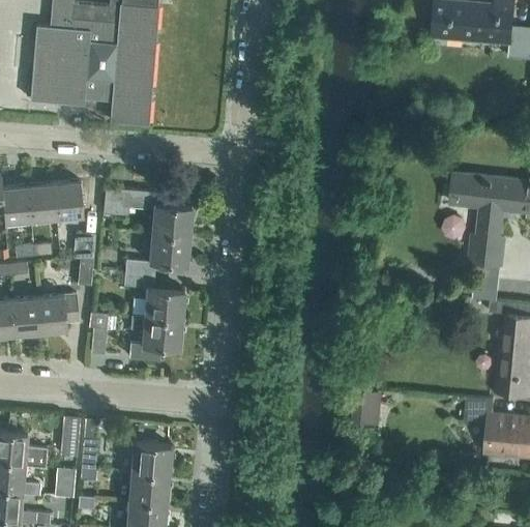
[(148,124),(157,6),(156,6),(122,3),(122,0),(110,0),(110,6),(72,3),(72,0),(51,0),(50,26),(35,25),(29,99),(83,104),(84,98),(112,101),(110,121),(148,124)]
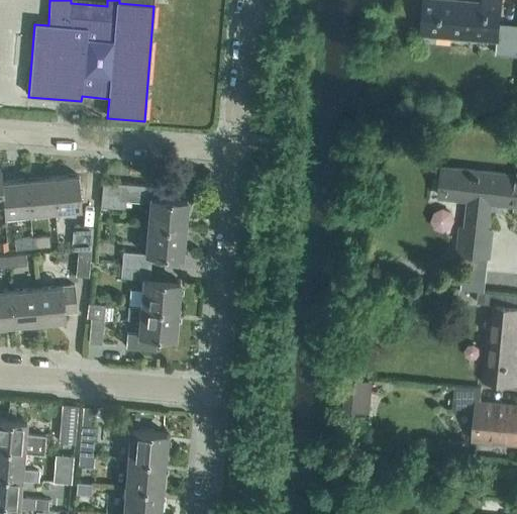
[(516,27),(499,26),(501,0),(483,0),(483,7),(455,5),(455,3),(424,1),(421,36),(497,42),(496,57),(516,59),(516,27)]
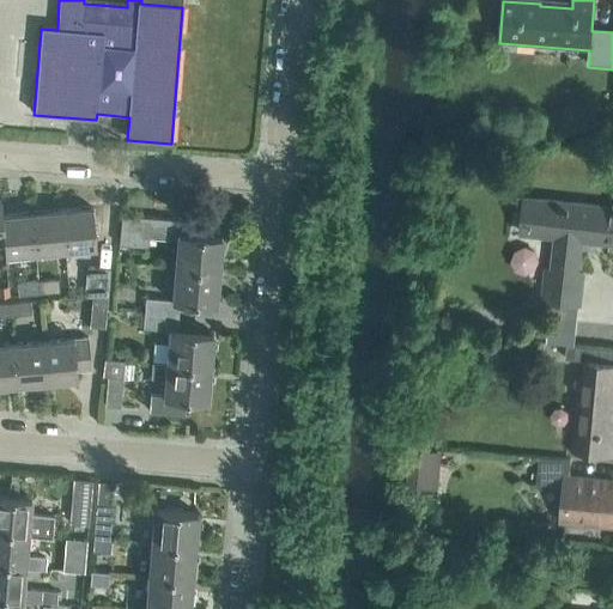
[(612,245),(612,211),(526,201),(522,232),(556,236),(552,274),(546,273),(542,302),(580,306),(583,278),(577,276),(581,243),(612,245)]
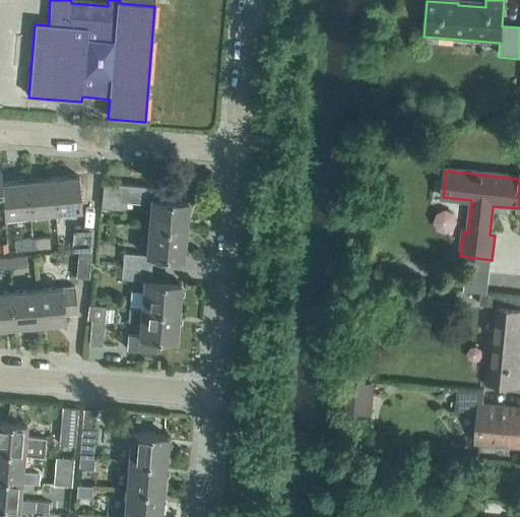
[(78,178),(52,180),(55,213),(81,211),(78,178)]
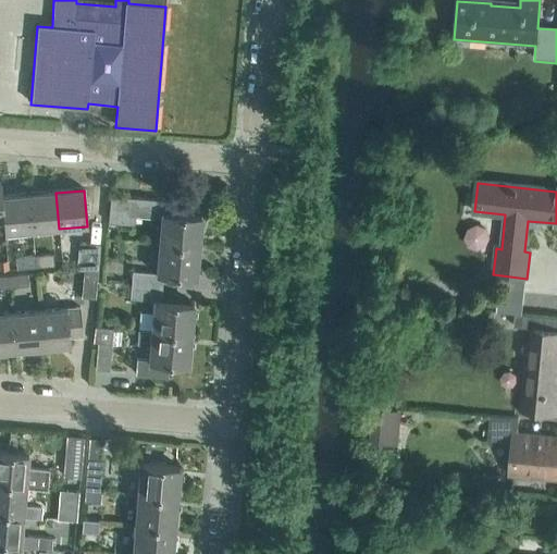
[(59,229),(56,193),(28,196),(32,232),(59,229)]
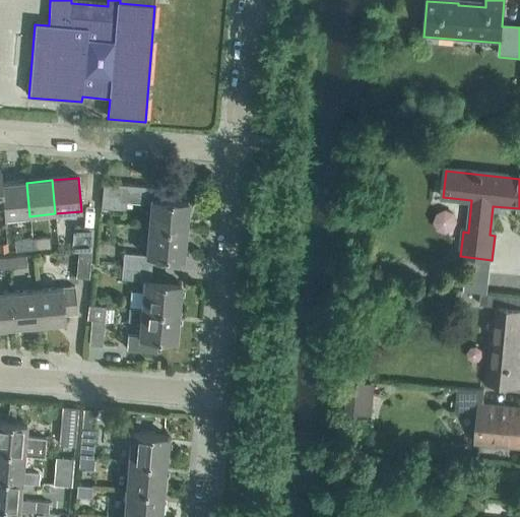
[(26,183),(2,185),(1,185),(3,205),(2,205),(3,218),(29,216),(26,183)]
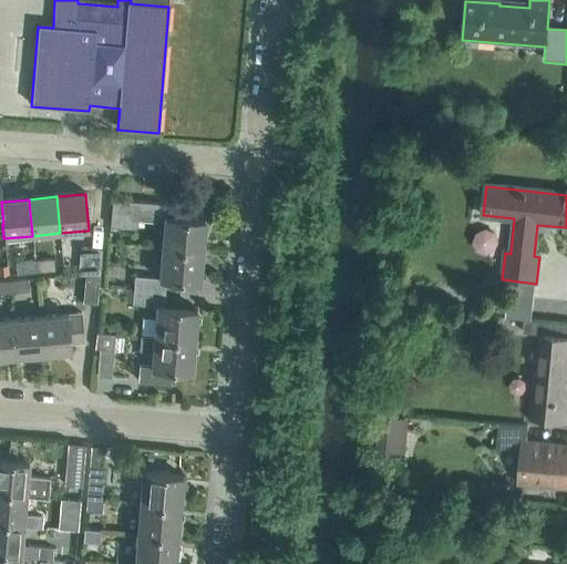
[(156,224),(157,205),(112,201),(110,228),(136,231),(137,222),(156,224)]
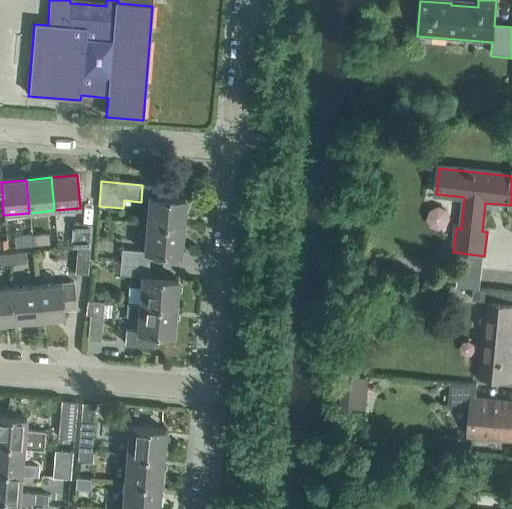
[(166,187),(142,185),(141,202),(148,202),(146,225),(182,228),(184,200),(165,198),(166,187)]
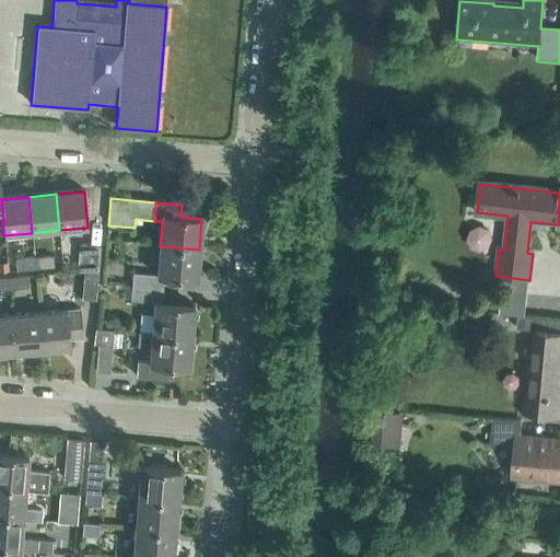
[(97,275),(100,248),(80,246),(78,273),(84,274),(97,275)]
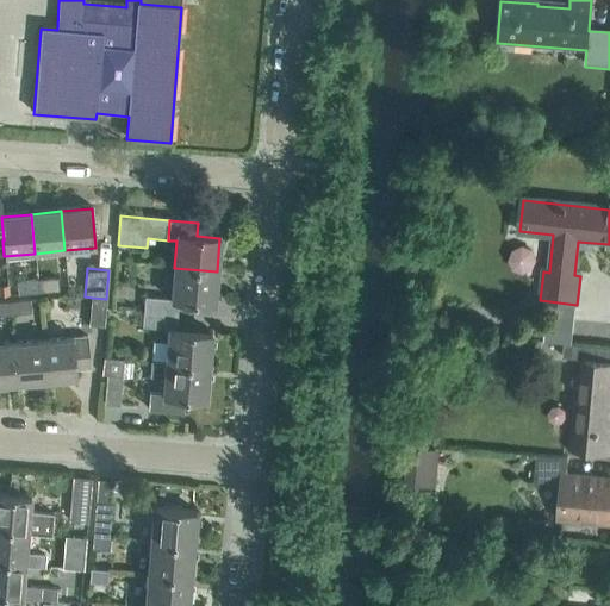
[(215,305),(217,272),(174,268),(172,301),(145,299),(143,314),(176,317),(178,303),(215,305)]
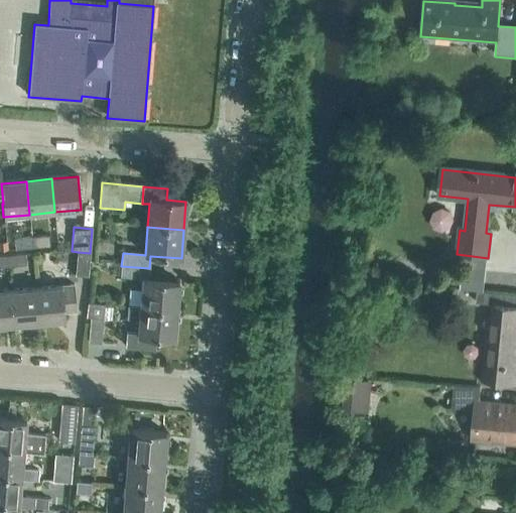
[(49,248),(48,237),(31,239),(32,249),(49,248)]
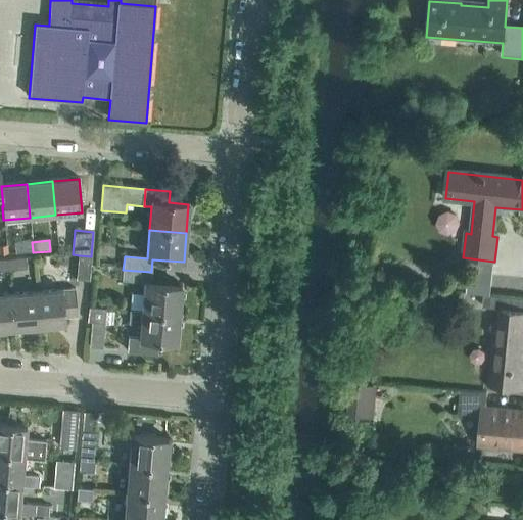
[(33,252),(32,242),(14,243),(15,254),(33,252)]
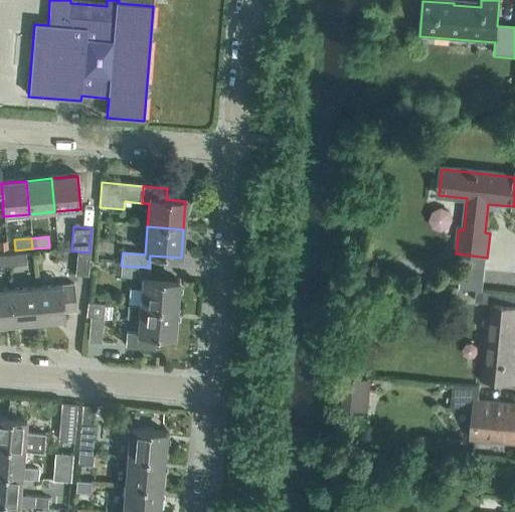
[(88,278),(90,252),(77,251),(75,276),(88,278)]
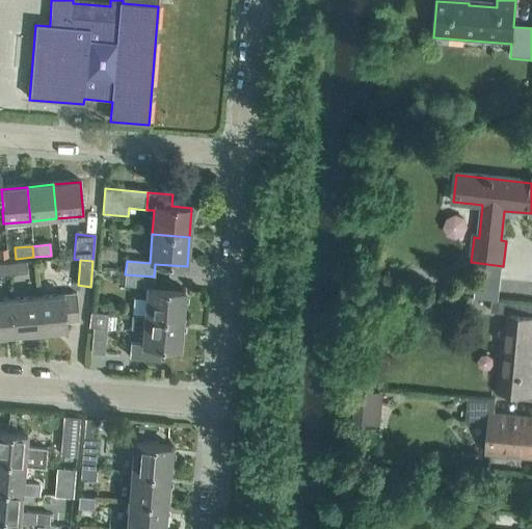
[(26,274),(26,264),(7,265),(8,275),(26,274)]
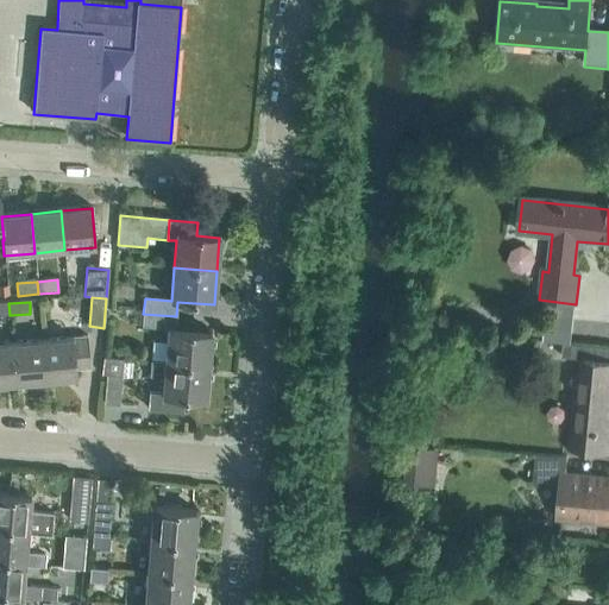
[(0,316),(10,315),(8,303),(0,303),(0,316)]
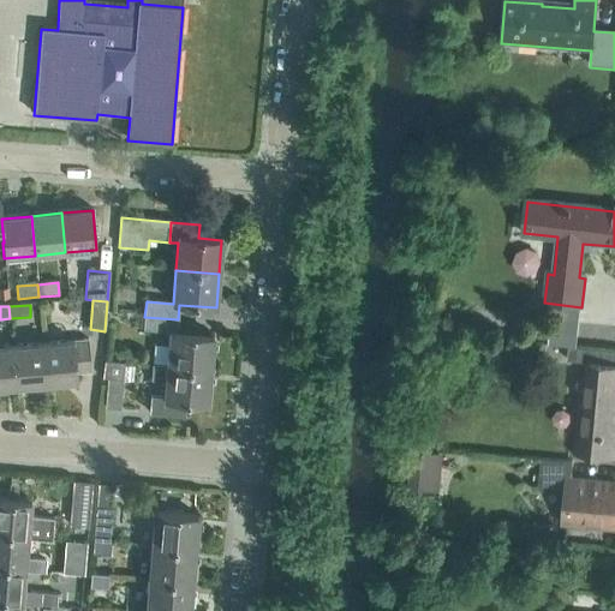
[(177,334),(178,319),(144,317),(143,331),(171,334),(169,348),(155,347),(153,366),(210,371),(213,337),(177,334)]
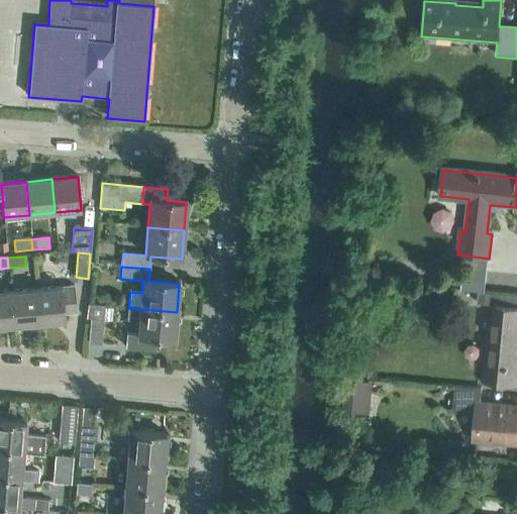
[(74,287),(62,288),(35,290),(39,323),(65,321),(64,314),(76,313),(74,287)]
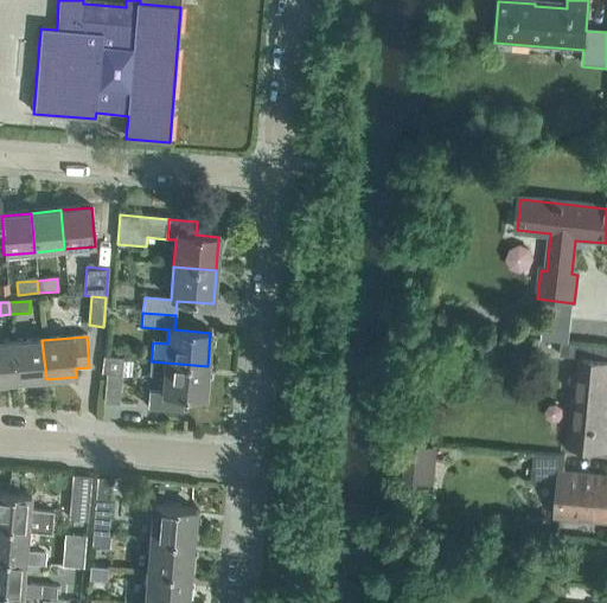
[(46,379),(42,340),(12,344),(16,383),(46,379)]
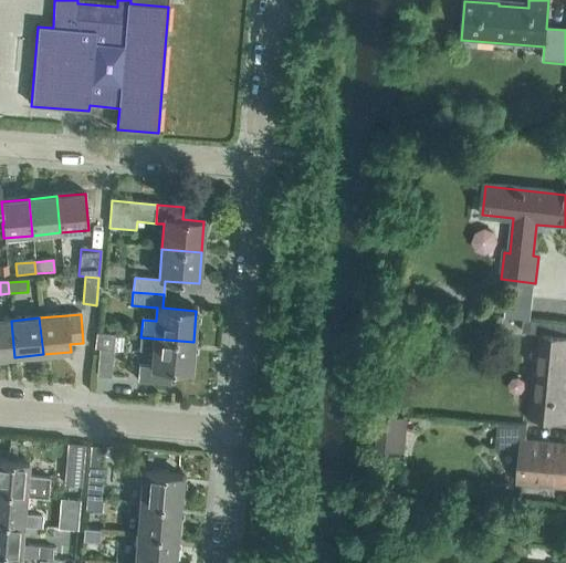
[(0,357),(14,357),(11,321),(0,321),(0,357)]
